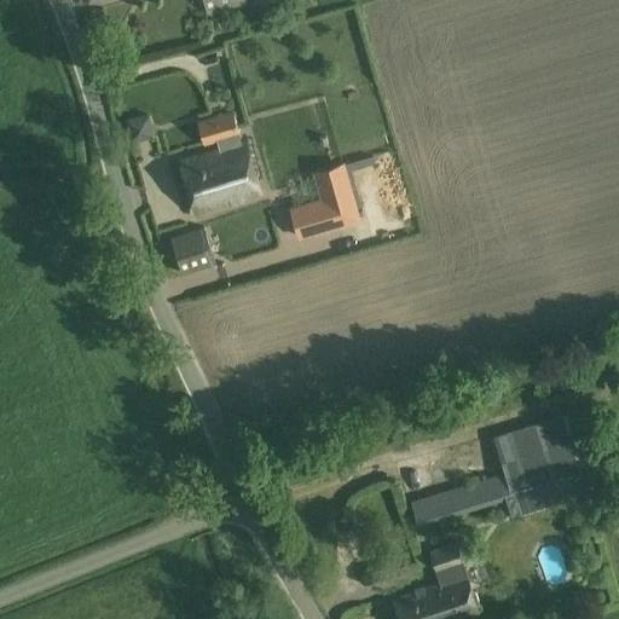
[(247,0),(203,0),(208,12),(247,1),(247,0)]
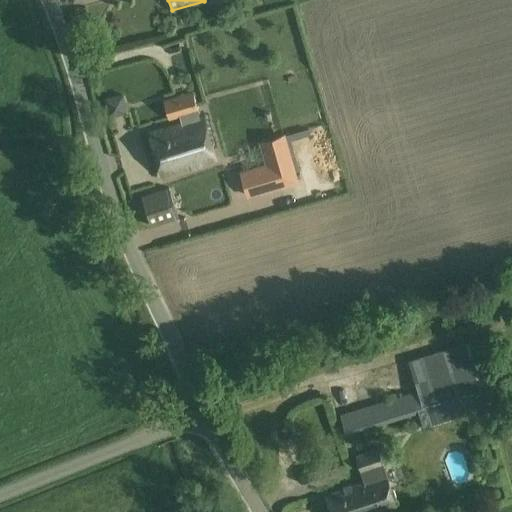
[(215,161),(205,119),(200,120),(193,92),(164,100),(169,119),(182,116),(184,124),(150,133),(161,175),(215,161)]
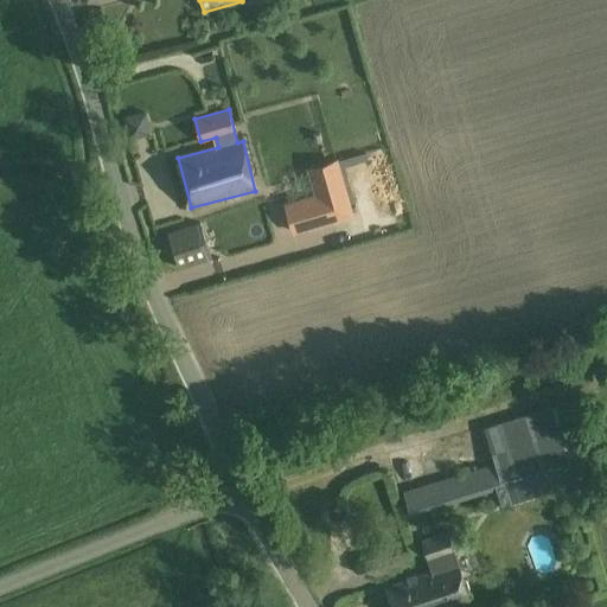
[(355,217),(346,190),(317,198),(287,206),(295,234),(355,217)]
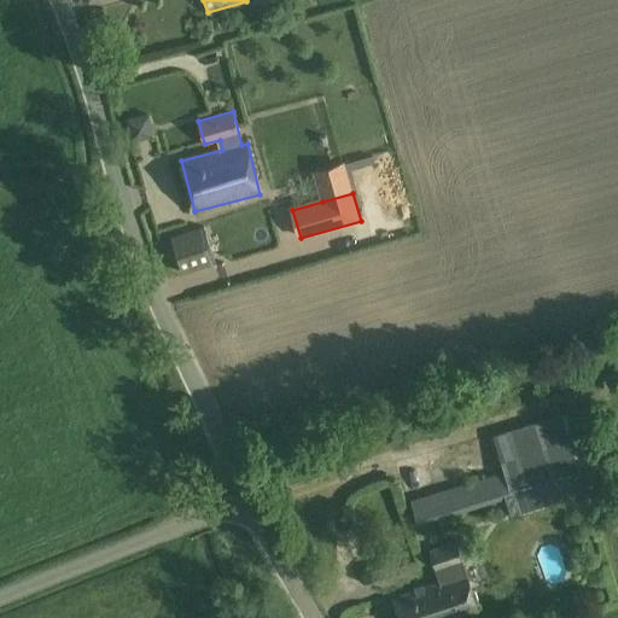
[(184,274),(272,246),(260,209),(172,237),(184,274)]
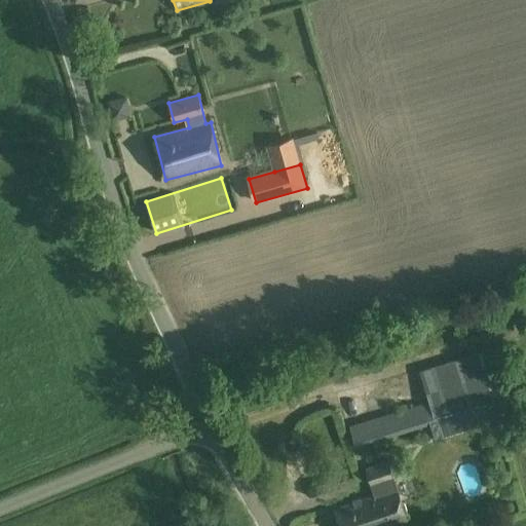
[(357,447),(433,424),(438,441),(516,417),(495,348),(419,371),(428,402),(350,425),(357,447)]
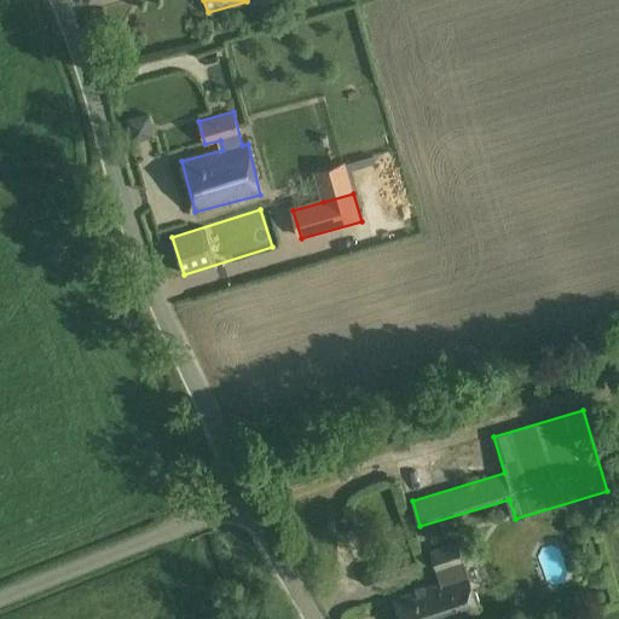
[(399,618),(462,618),(479,614),(457,544),(431,553),(440,583),(393,599),(399,618)]
